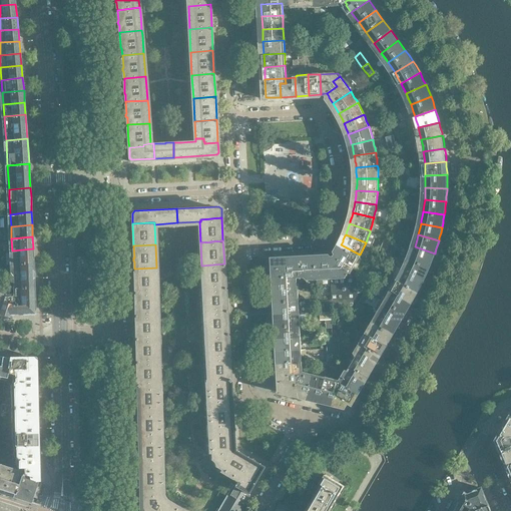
[(358,259),(360,254),(341,244),(339,247),(337,251),(338,251),(336,254),(346,261),(343,267),(350,271),(351,271),(357,261),(358,259)]
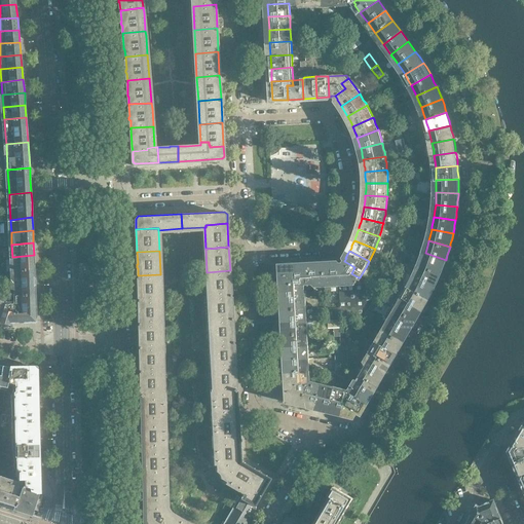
[(444,265),(446,260),(425,253),(422,260),(420,264),(441,272),(442,270),(444,265)]
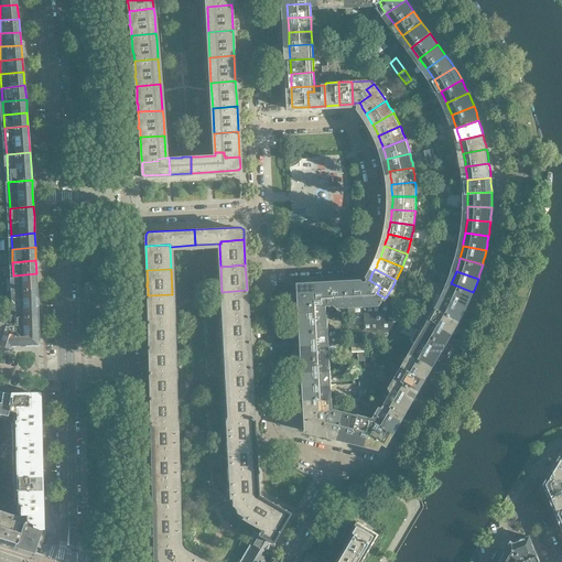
[(36,287),(36,273),(13,276),(13,289),(36,287)]
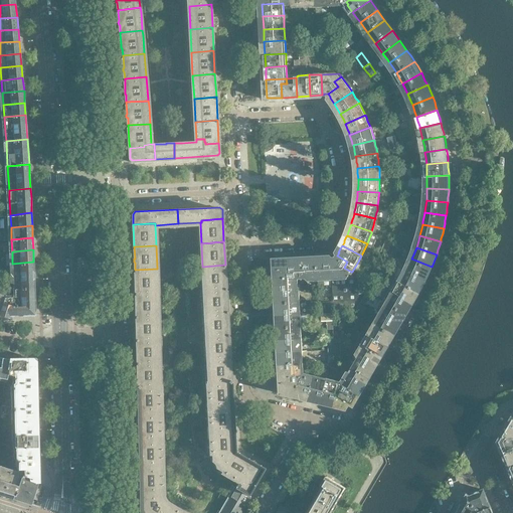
[(332,277),(331,255),(318,257),(320,277),(332,277)]
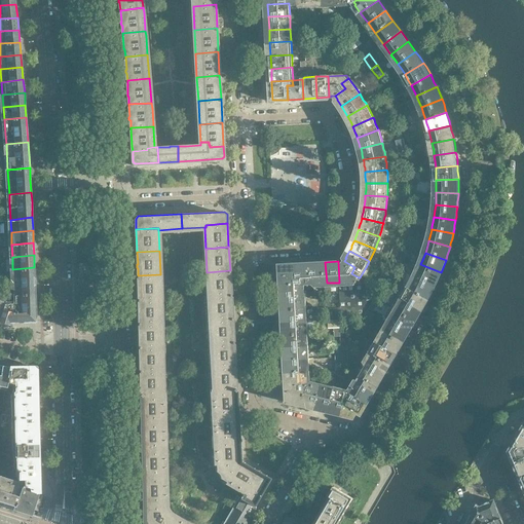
[(380,290),(360,277),(359,277),(351,273),(354,267),(344,261),(343,262),(339,262),(339,261),(338,261),(339,283),(340,304),(327,305),(328,319),(341,317),(345,317),(364,316),(368,310),(370,307),(372,303),(380,290)]
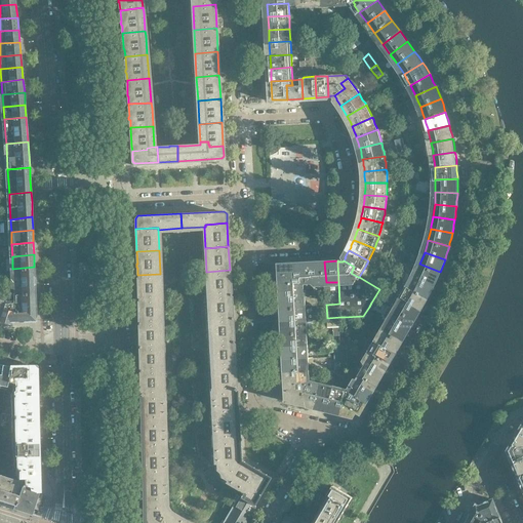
[(313,281),(312,262),(296,263),(296,276),(302,276),(303,281),(304,281),(313,281)]
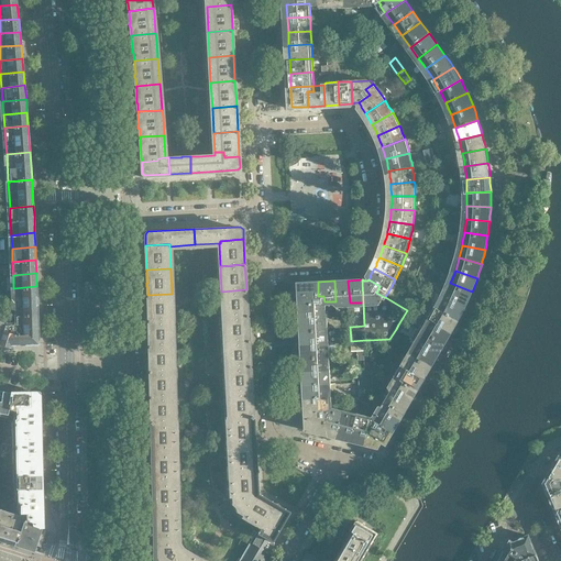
[(350,303),(348,281),(334,281),(336,301),(336,303),(337,304),(350,303)]
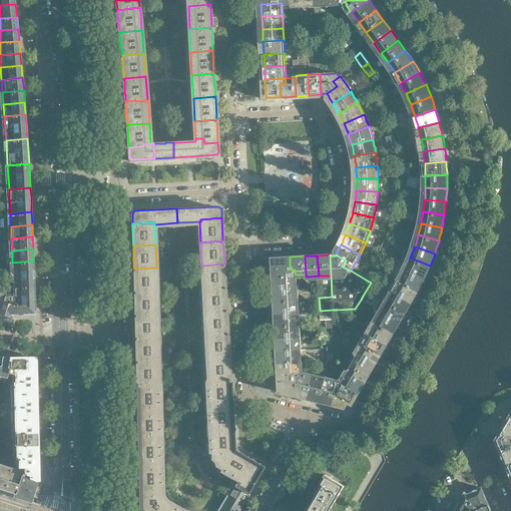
[(290,270),(290,257),(275,258),(276,276),(296,275),(295,270),(290,270)]
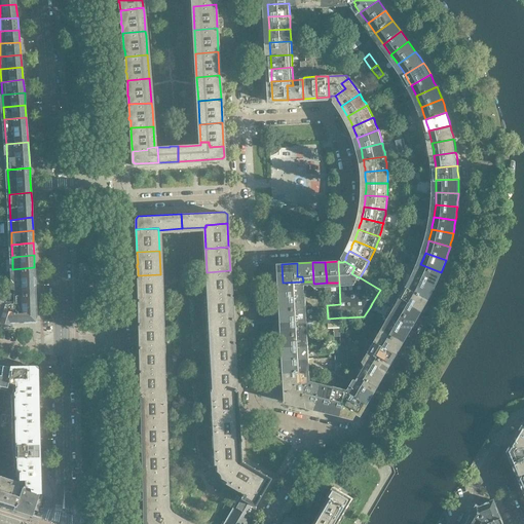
[(439,277),(441,272),(420,264),(418,269),(415,275),(436,285),(438,281),(439,277)]
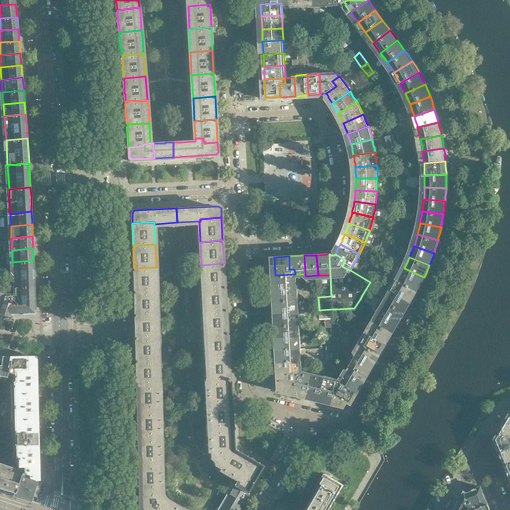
[(34,285),(34,269),(33,260),(12,262),(12,270),(13,282),(15,284),(15,287),(34,285)]
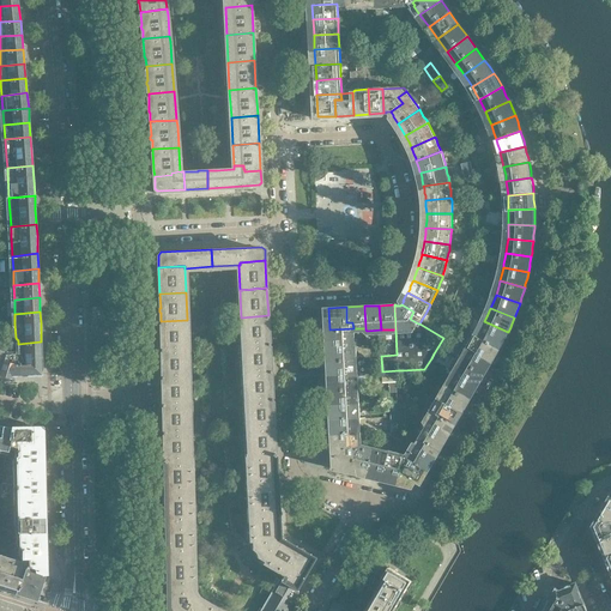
[(270,343),(268,315),(241,318),(242,345),(270,343)]
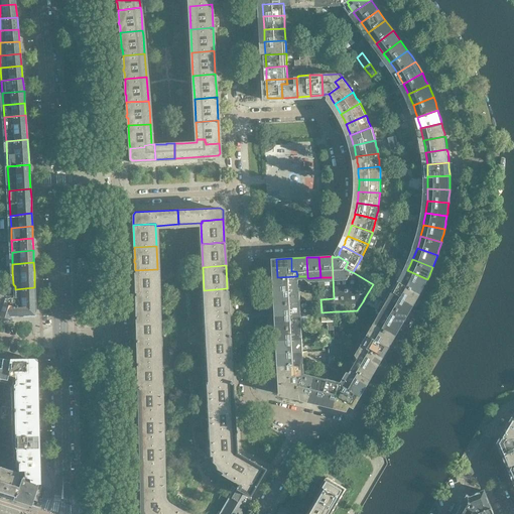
[(158,292),(157,269),(135,270),(136,281),(135,282),(135,285),(136,285),(136,293),(158,292)]
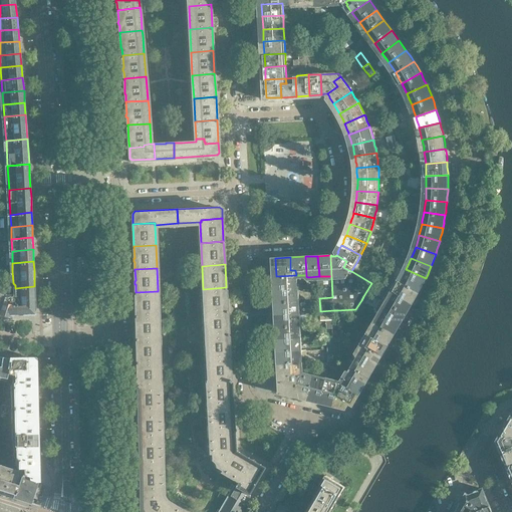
[(423,283),(426,278),(406,269),(404,273),(401,280),(420,290),(423,283)]
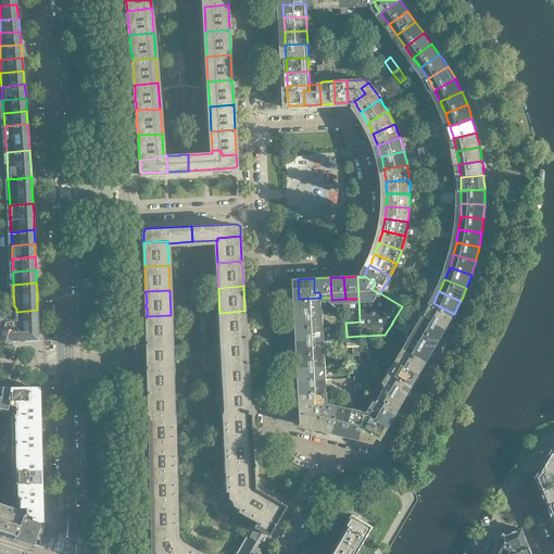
[(322,312),(322,298),(320,298),(299,299),(300,313),(322,312)]
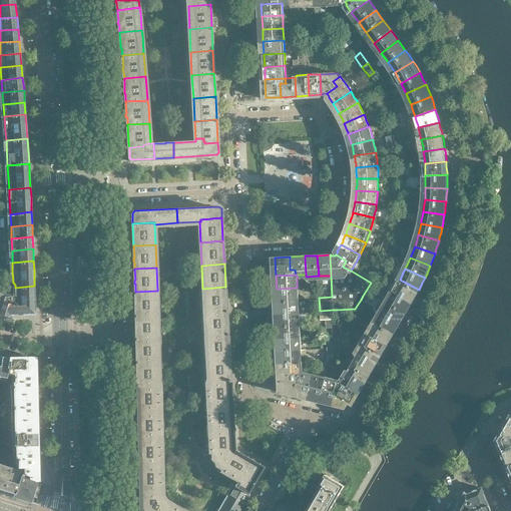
[(412,301),(419,290),(400,280),(399,282),(394,291),(412,301)]
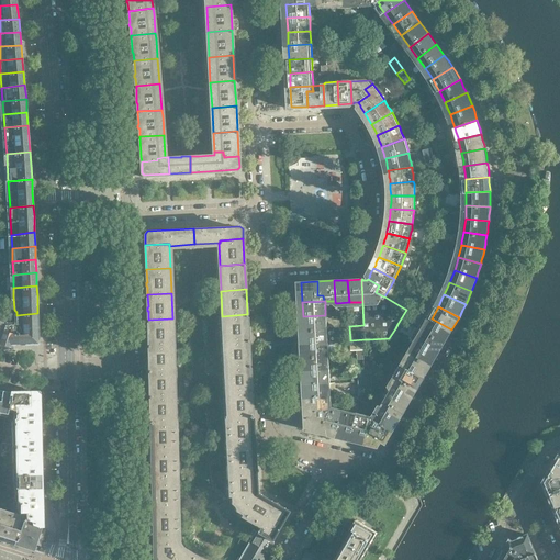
[(38,342),(37,313),(17,315),(17,322),(6,322),(0,342),(0,343),(10,346),(11,343),(38,342)]
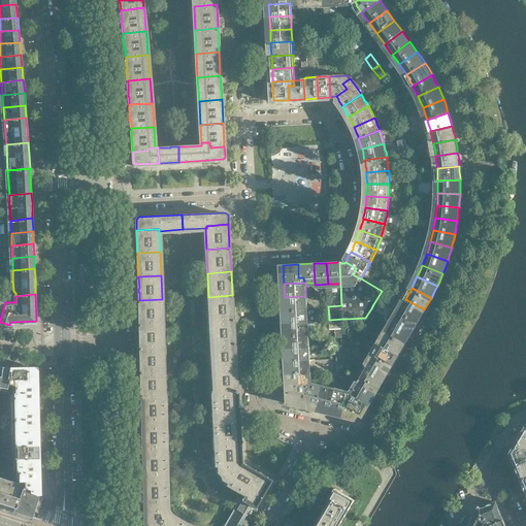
[(233,319),(232,295),(208,297),(210,321),(233,319)]
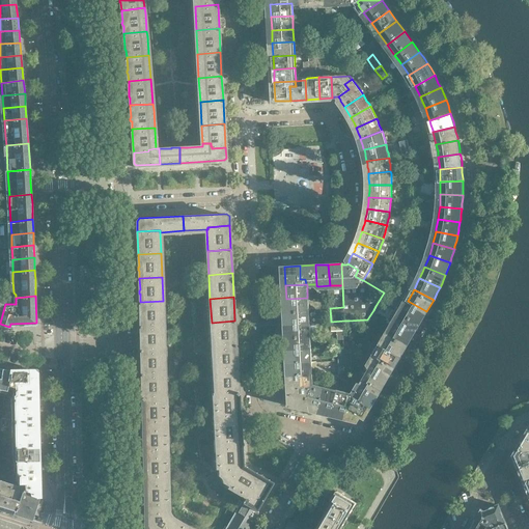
[(309,310),(308,298),(307,298),(286,299),(286,311),(309,310)]
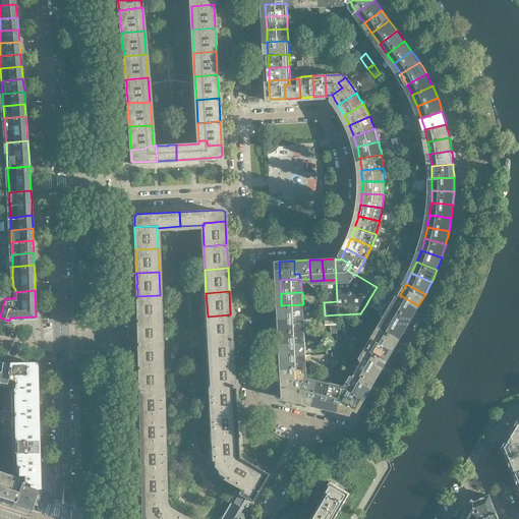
[(160,319),(160,295),(137,296),(137,307),(136,308),(137,311),(138,320),(160,319)]
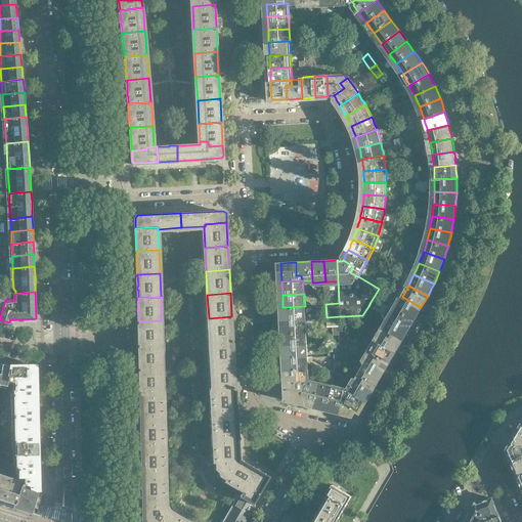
[(421,307),(402,297),(396,307),(415,318),(421,307)]
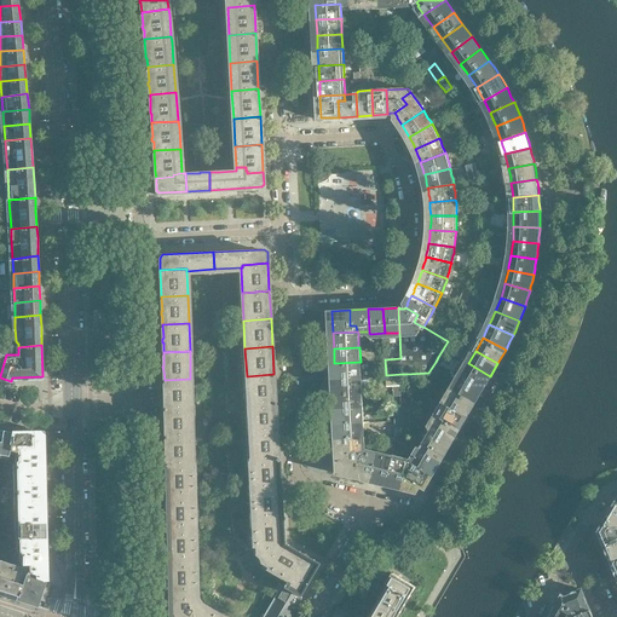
[(361,376),(361,362),(334,363),(335,378),(361,376)]
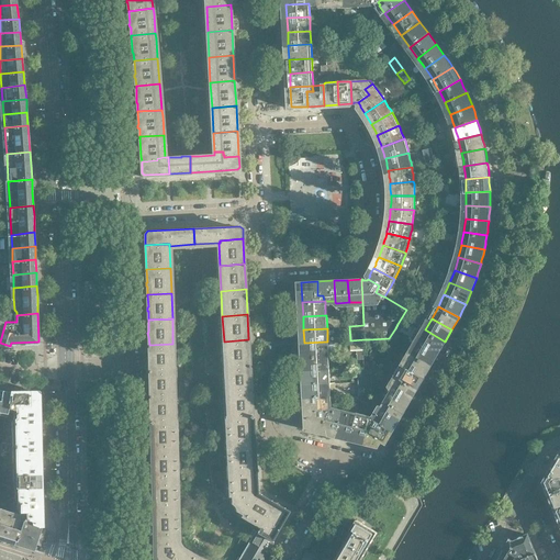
[(445,342),(425,329),(417,342),(438,353),(445,342)]
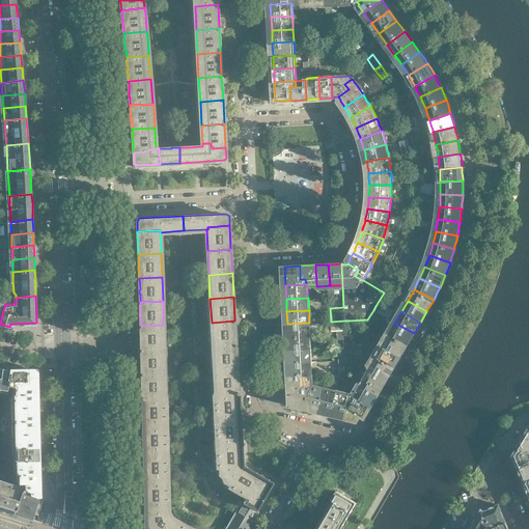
[(235,344),(234,321),(212,323),(213,346),(235,344)]
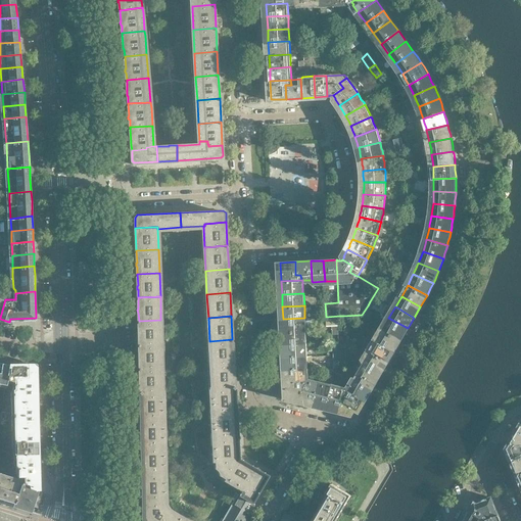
[(305,330),(304,318),(283,319),(284,331),(305,330)]
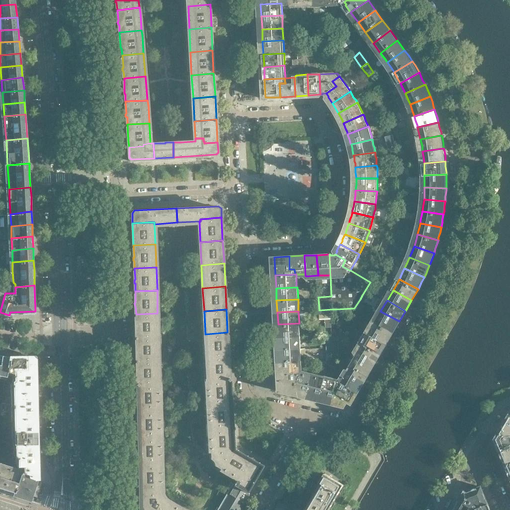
[(399,321),(380,311),(374,321),(393,332),(399,321)]
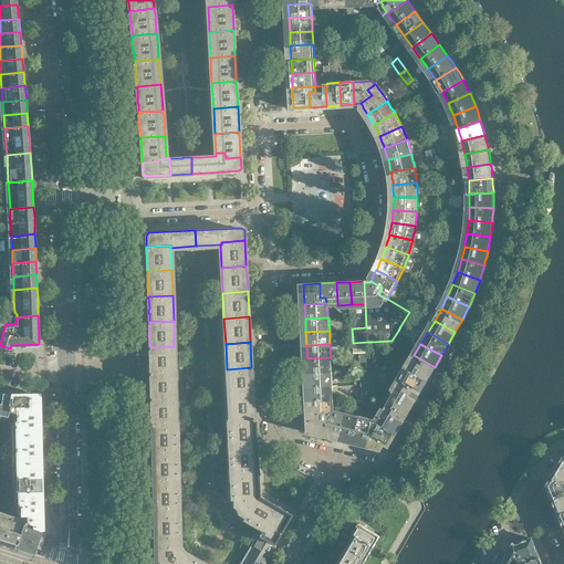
[(175,372),(174,346),(150,347),(150,359),(149,361),(149,364),(150,365),(150,373),(175,372)]
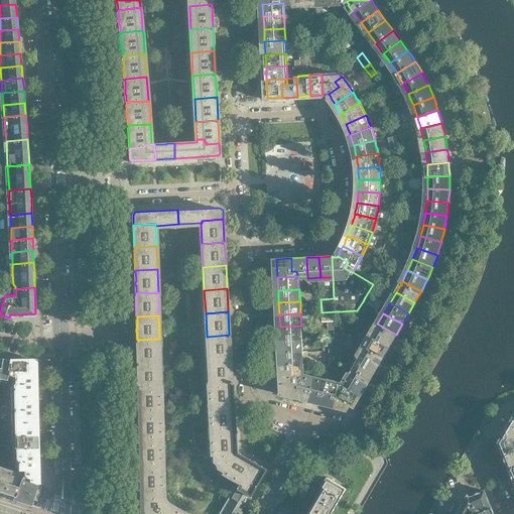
[(396,335),(377,324),(371,335),(390,345),(396,335)]
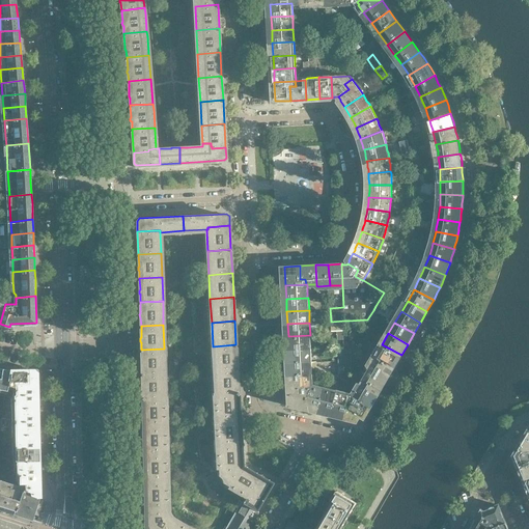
[(311,347),(310,335),(288,336),(288,350),(311,347)]
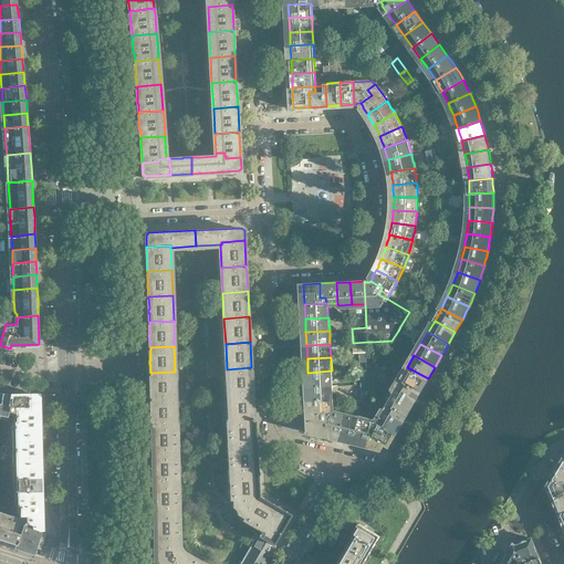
[(253,393),(251,367),(227,369),(228,394),(253,393)]
